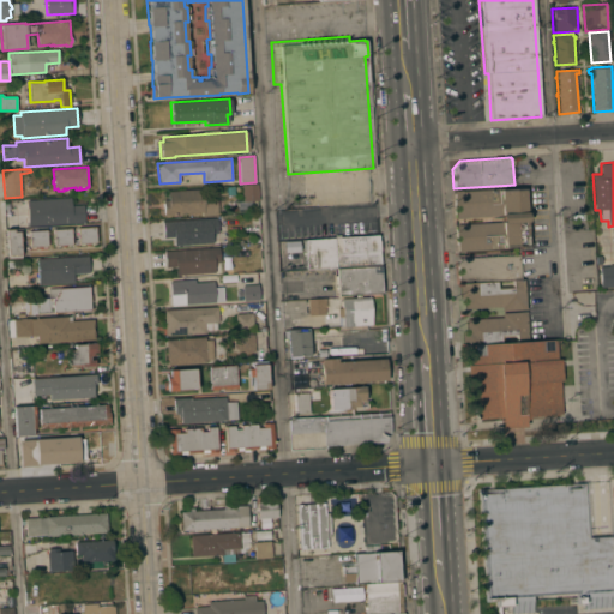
[(244,200),(242,186),(258,185),(259,200),(252,200),(253,209),(238,210),(238,200),(244,200)]
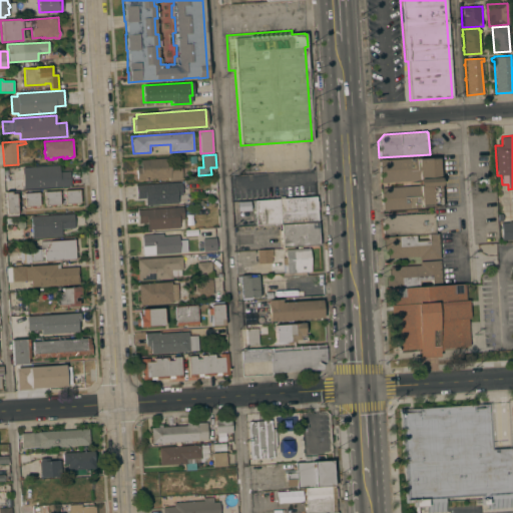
[(135,159),(169,157),(170,166),(181,166),(182,179),(169,180),(168,177),(137,179),(135,159)]
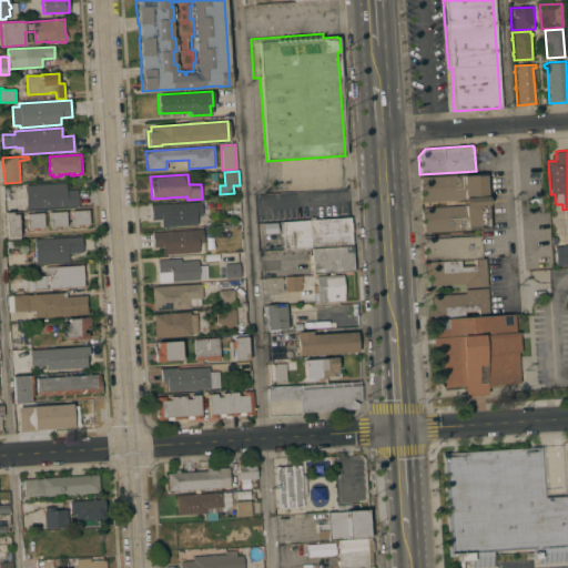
[(487,174),(489,227),(469,229),(469,230),(429,232),(429,233),(424,233),(423,210),(422,210),(422,203),(453,201),(453,206),(465,205),(465,200),(422,202),(421,178),(487,174)]
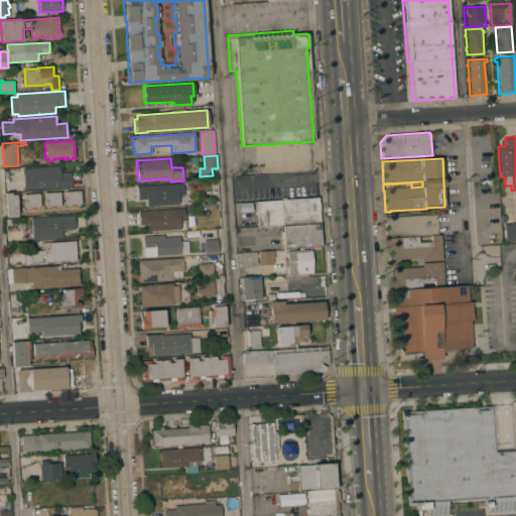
[(59,166),(59,172),(71,172),(72,187),(23,190),(22,168),(59,166)]
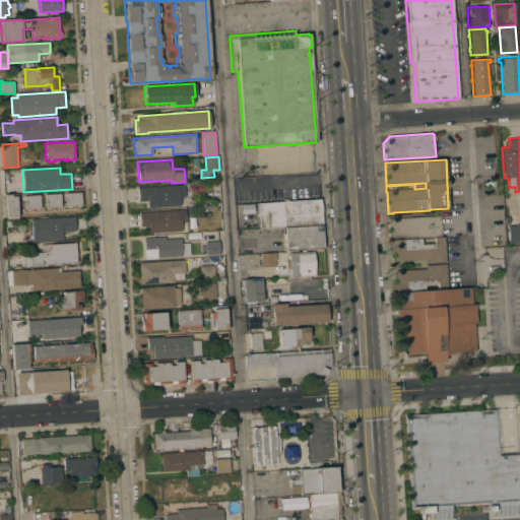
[(184,185),(185,197),(180,197),(180,206),(148,208),(147,200),(138,201),(137,187),(184,185)]
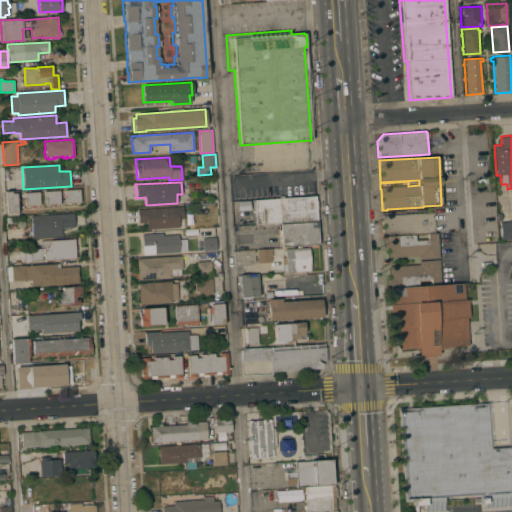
[(80,189),(80,202),(79,202),(79,204),(76,204),(76,203),(75,203),(75,204),(72,204),(72,203),(70,203),(70,204),(67,204),(67,203),(65,203),(65,193),(63,193),(63,191),(65,191),(65,190),(80,189)]
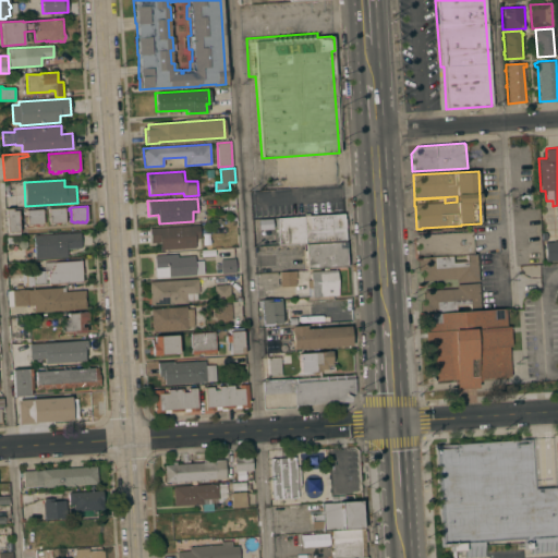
[(64,222),(64,223),(61,223),(61,222),(60,222),(60,223),(56,225),(56,222),(55,222),(55,225),(51,225),(51,223),(49,223),(49,208),(65,207),(65,208),(67,208),(67,210),(65,210),(65,222),(64,222)]
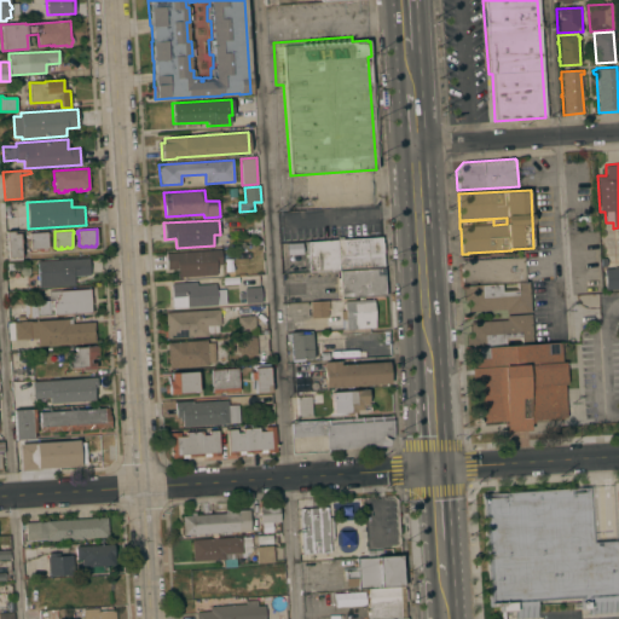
[(6,231),(13,231),(13,233),(19,233),(21,238),(22,238),(22,242),(21,243),(22,260),(7,261),(6,231)]
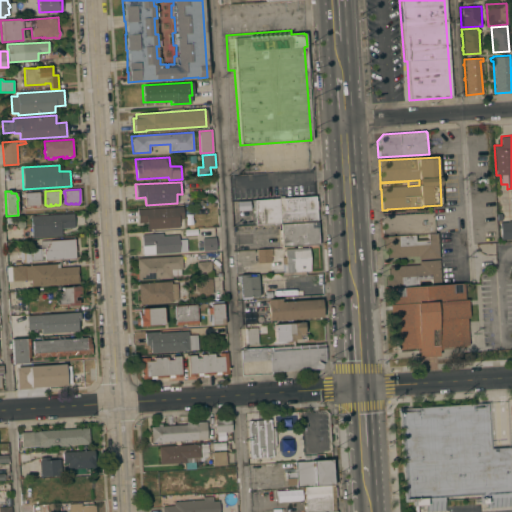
[(24,192),(39,192),(39,193),(41,193),(41,195),(40,195),(40,205),(39,205),(39,206),(36,206),(35,206),(35,207),(31,207),(31,206),(30,206),(30,207),(27,207),(27,206),(25,206),(24,192)]
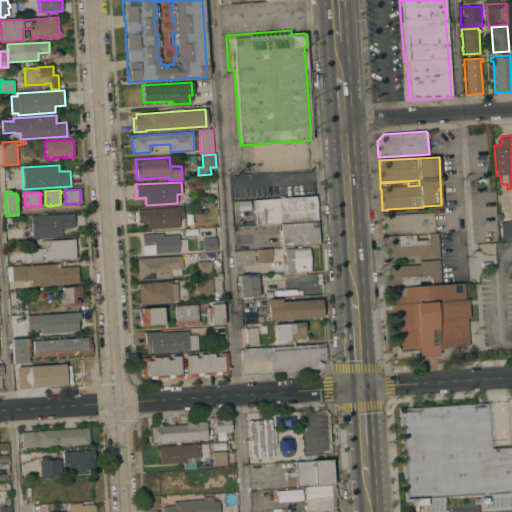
[(253,200),(279,198),(279,196),(284,196),(284,198),(315,196),(317,220),(255,224),(253,200)]
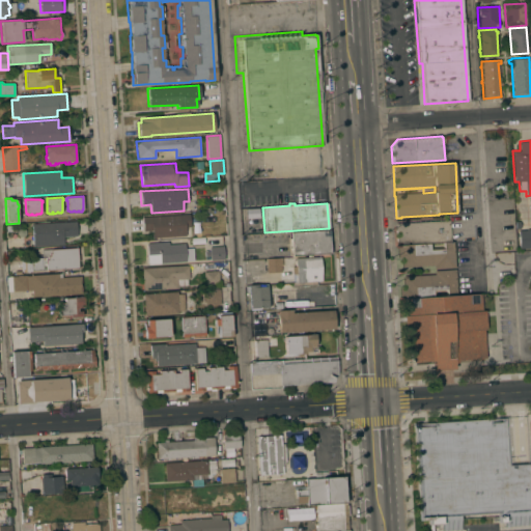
[(190,214),(190,225),(185,226),(186,235),(152,238),(152,230),(143,231),(142,217),(190,214)]
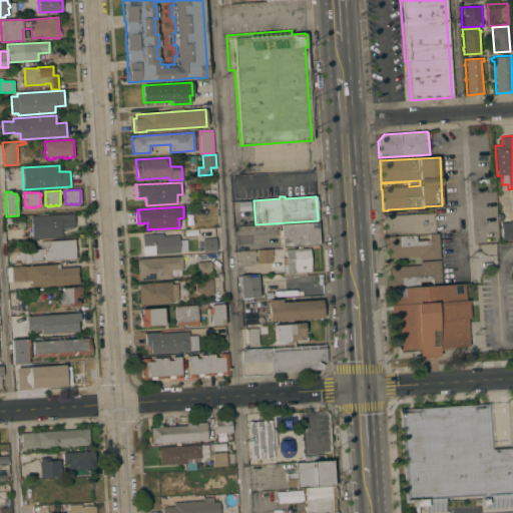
[(384,235),(383,212),(434,209),(436,232),(384,235)]
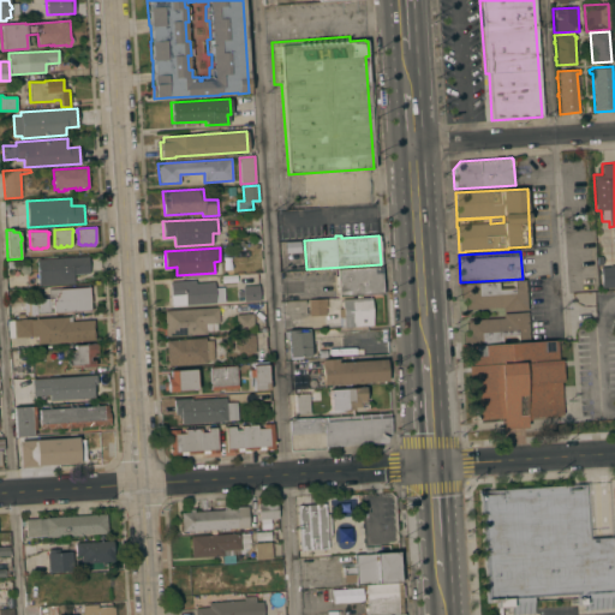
[(88,256),(89,273),(73,274),(73,284),(39,285),(36,260),(88,256)]
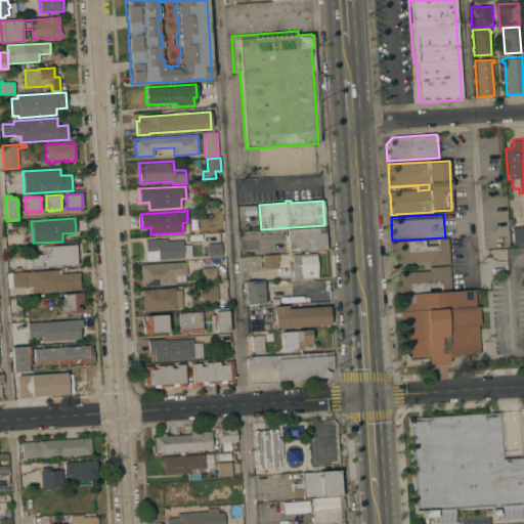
[(523,244),(513,245),(512,227),(520,227),(520,226),(523,226),(523,244)]
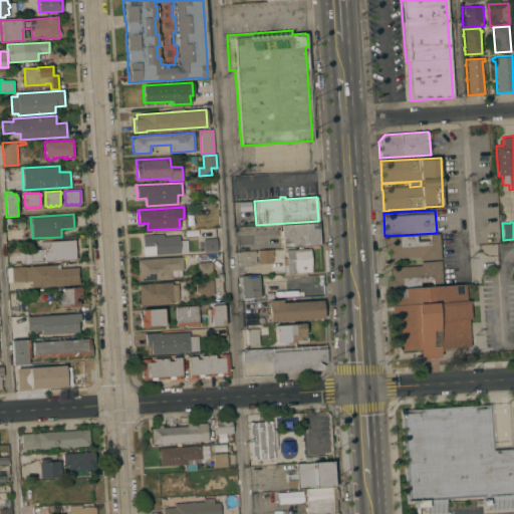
[(281,225),(319,223),(320,245),(282,248),(281,225)]
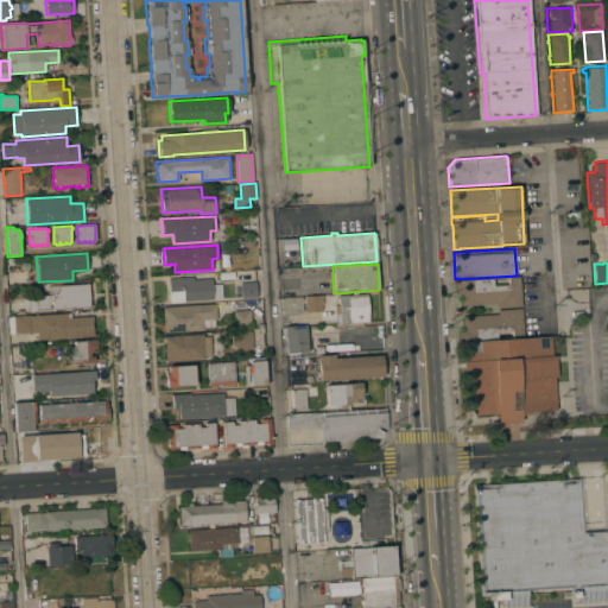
[(194,277),(194,280),(211,279),(211,285),(221,284),(221,297),(213,297),(213,299),(170,303),(168,278),(194,277)]
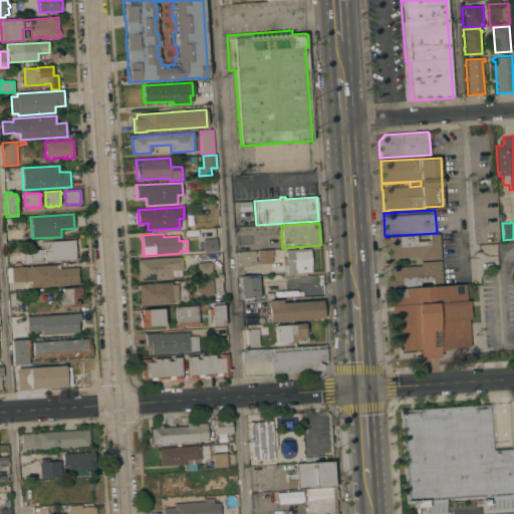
[(441,259),(421,260),(421,257),(390,259),(390,249),(386,249),(384,237),(416,235),(417,241),(430,241),(429,234),(440,234),(441,259)]
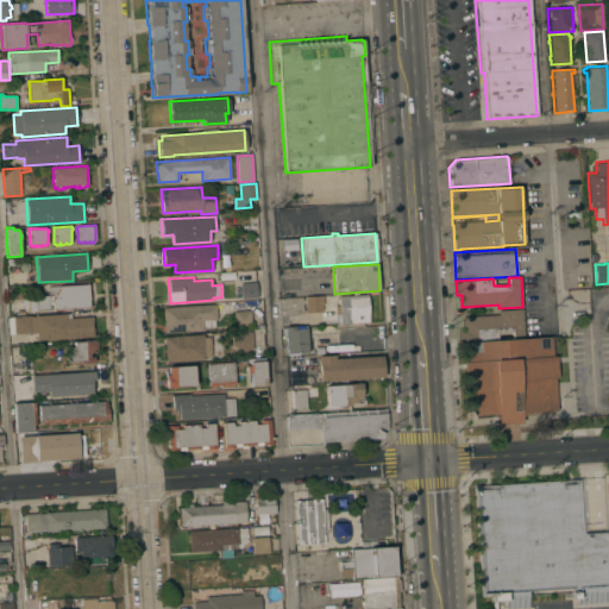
[(256,282),(257,297),(242,299),(240,283),(256,282)]
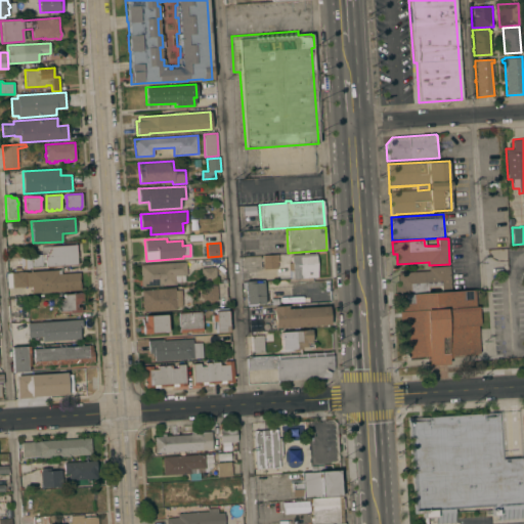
[(19,256),(41,254),(41,246),(76,245),(76,246),(77,246),(77,250),(77,251),(78,251),(78,257),(77,257),(77,259),(78,259),(78,263),(77,263),(77,264),(20,268),(20,267),(19,256)]
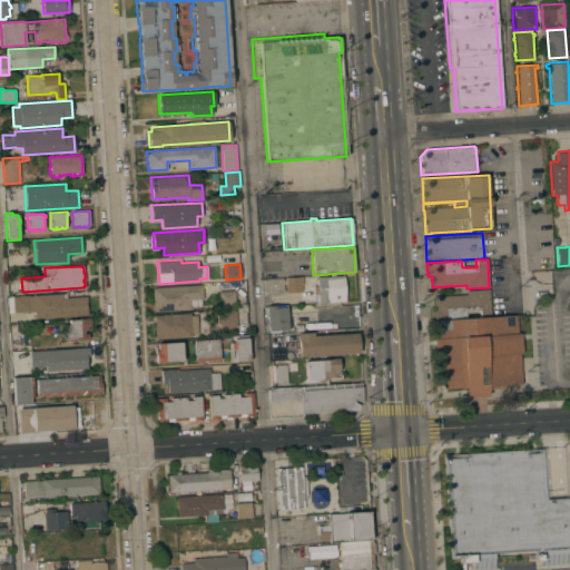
[(344,275),(344,287),(345,288),(346,293),(345,294),(345,302),(318,303),(316,277),(344,275)]
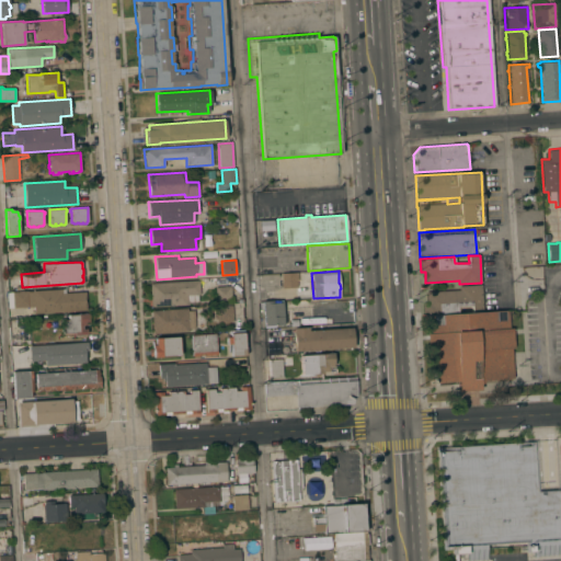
[(297,273),(298,281),(297,281),(297,287),(282,288),(281,274),(297,273)]
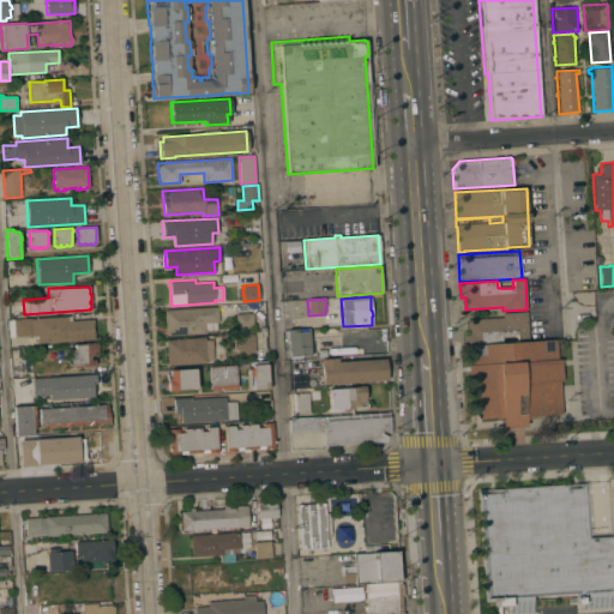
[(218,307),(218,321),(217,321),(217,330),(205,330),(205,332),(166,335),(163,309),(218,307)]
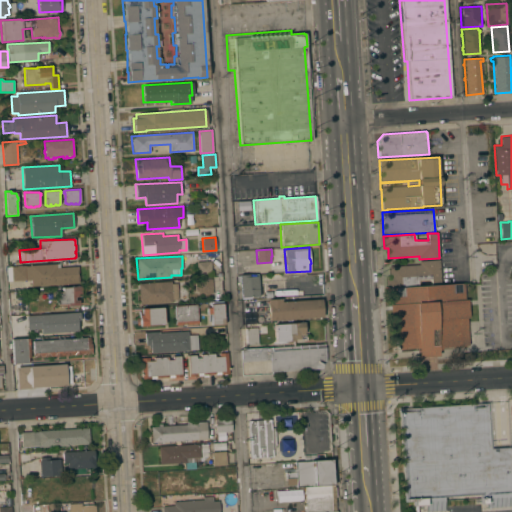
[(387,288),(386,276),(389,276),(389,266),(419,265),(419,261),(439,260),(441,285),(391,288),(387,288)]
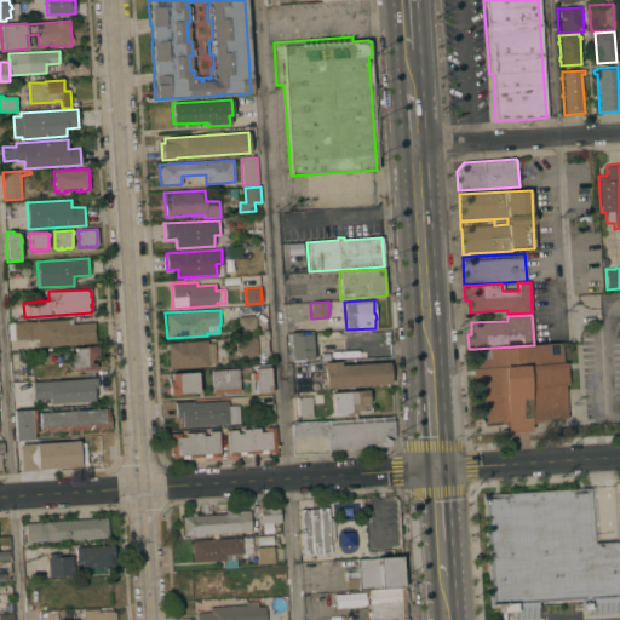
[(256,333),(239,334),(237,317),(254,316),(256,333)]
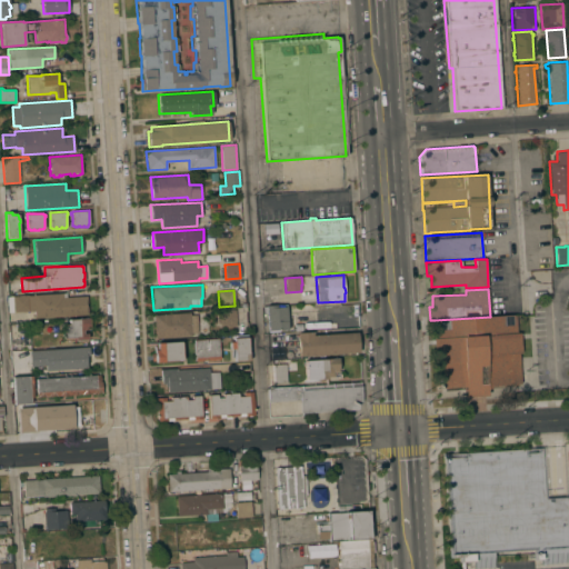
[(35,295),(66,293),(66,297),(87,296),(88,315),(35,318),(35,310),(13,312),(13,311),(8,311),(7,298),(12,297),(12,296),(35,295)]
